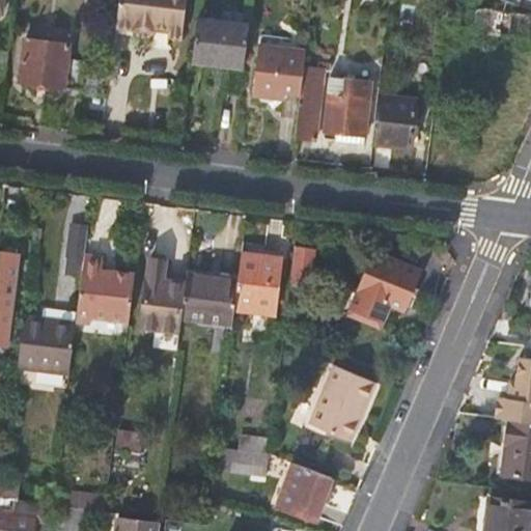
[(177,56),(184,0),(117,0),(112,44),(129,46),(133,51),(144,52),(149,48),(150,44),(164,46),(163,54),(177,56)]
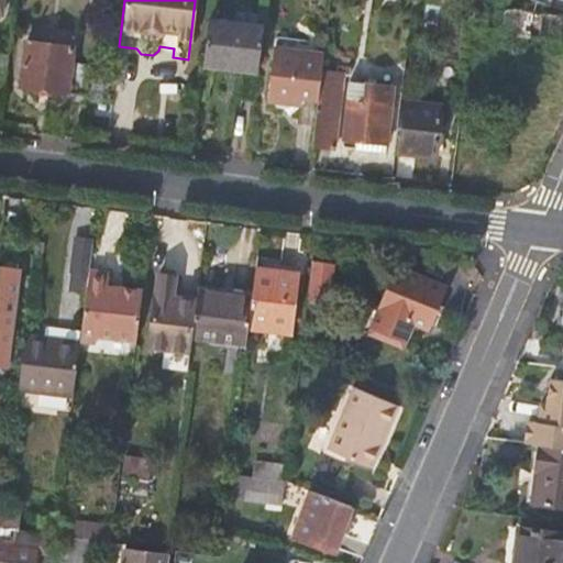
[(506,8),(506,0),(476,0),(473,30),(559,41),(561,14),(542,12),(542,4),(539,3),(527,2),(526,10),(506,8)]
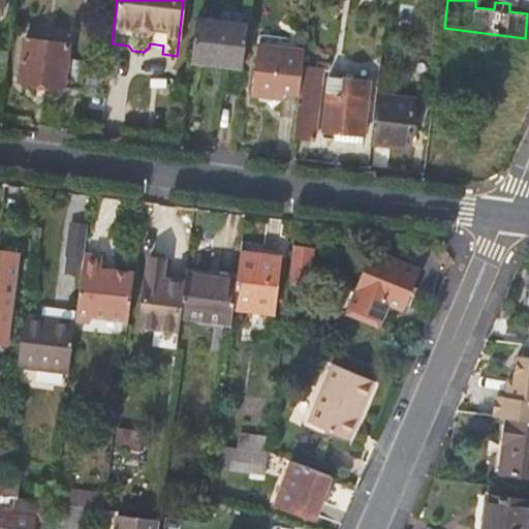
[(247,23),(194,18),(189,60),(242,66),(247,23)]
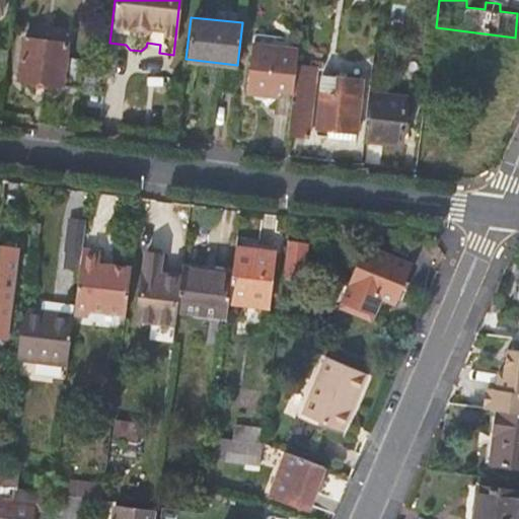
[(18,79),(78,86),(82,61),(67,60),(68,43),(23,36),(18,79)]
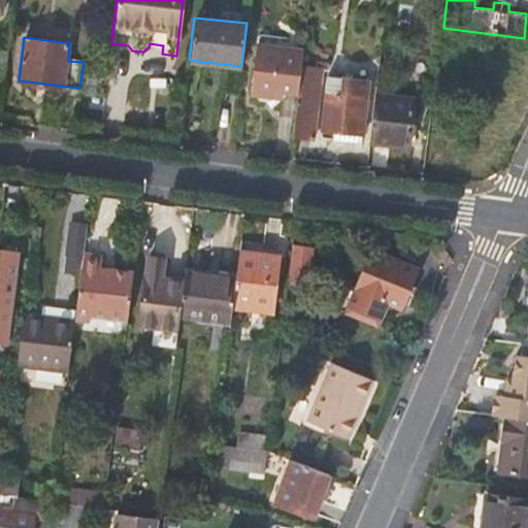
[(281,93),(297,94),(299,73),(302,50),(256,44),(250,94),(281,97),(281,93)]
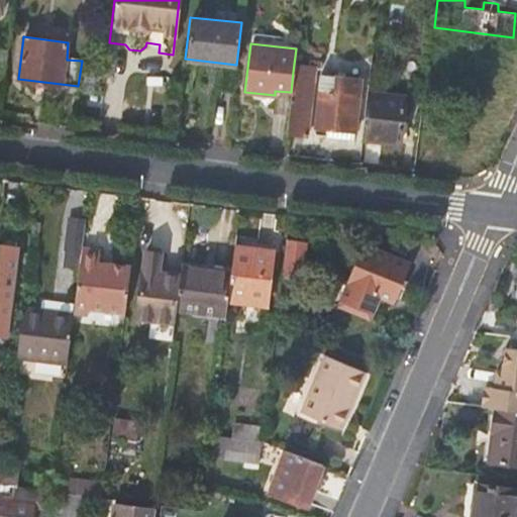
[(448,72),(462,74),(464,59),(450,57),(448,72)]
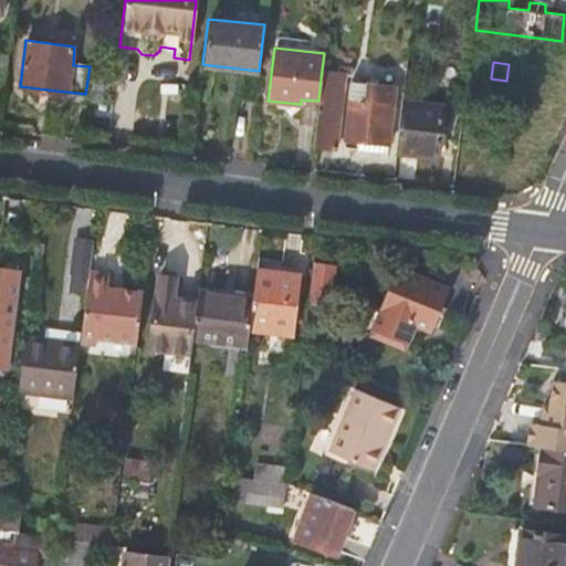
[(343,81),(321,79),(318,101),(313,145),(335,148),(343,81)]
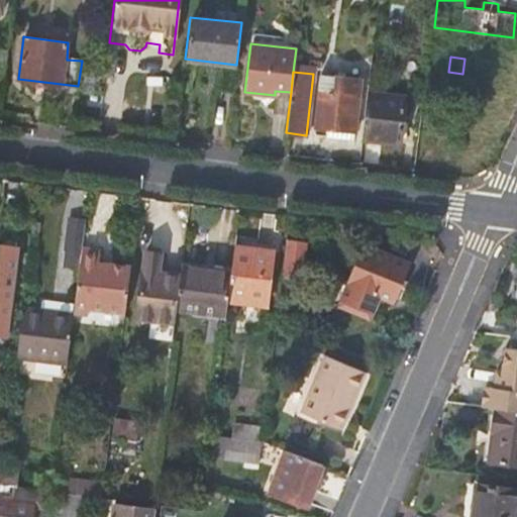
[(315,128),(354,132),(360,81),(321,75),(315,128)]
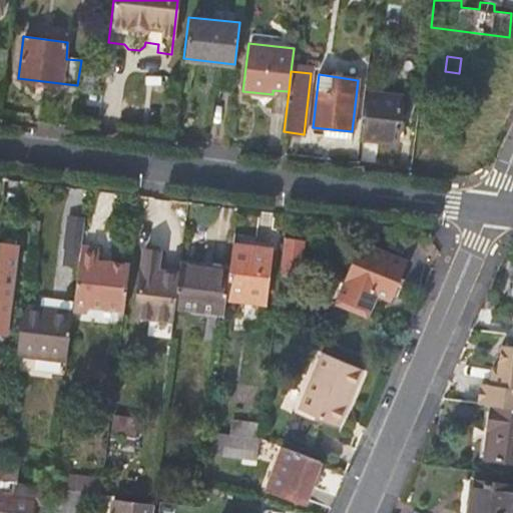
[(402,97),(365,92),(359,138),(397,142),(402,97)]
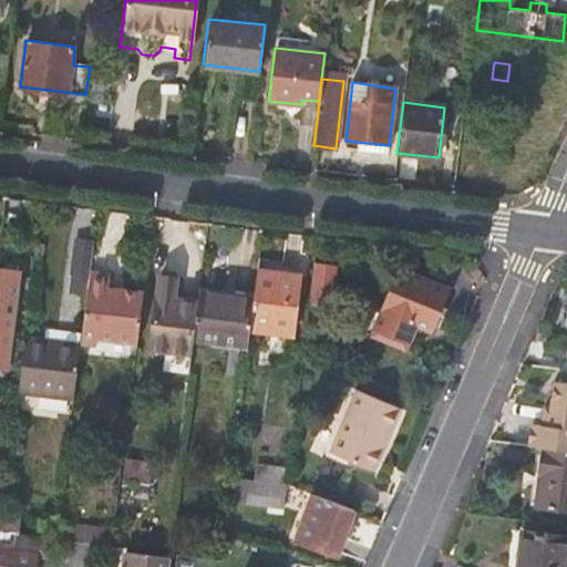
[(91,271),(94,239),(74,237),(69,275),(71,276),(69,292),(88,295),(91,271)]
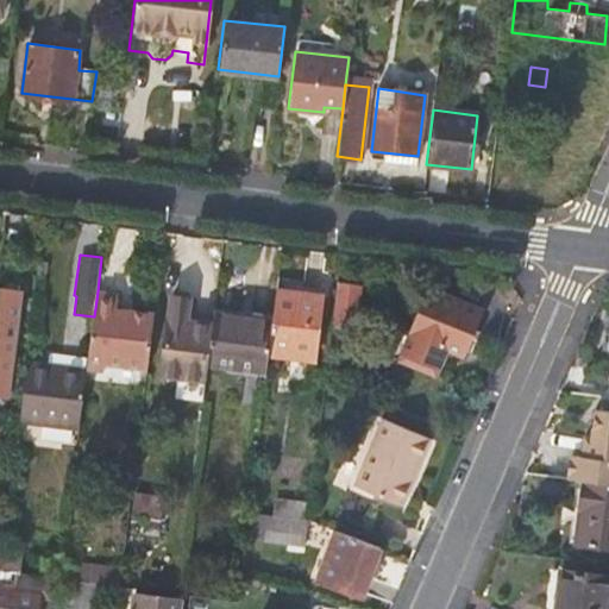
[(360,282),(338,278),(332,327),(356,331),(360,282)]
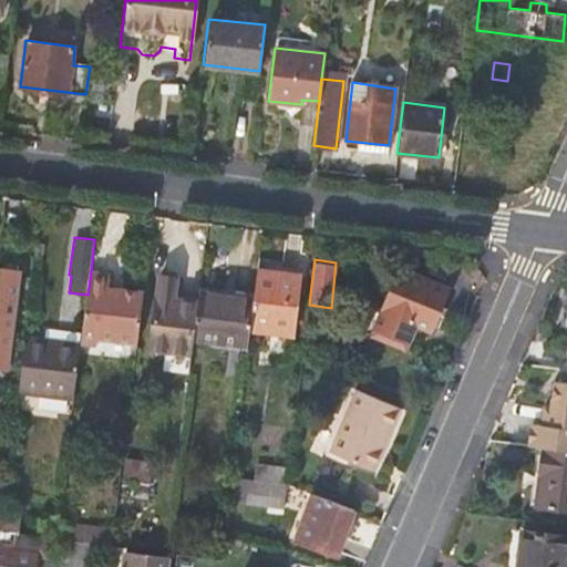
[(22,270),(0,267),(0,369),(8,370),(11,344),(12,344),(22,270)]
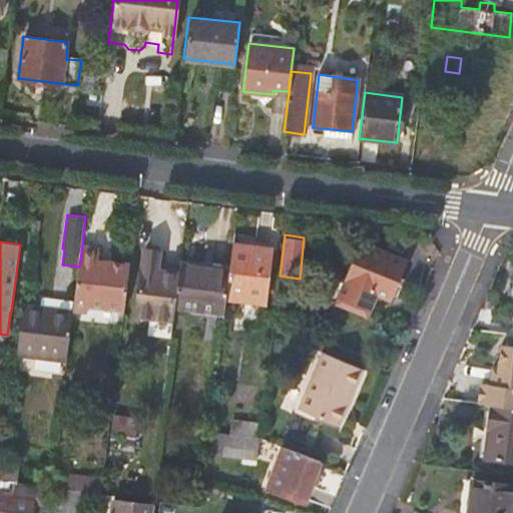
[(375,294),(389,300),(406,261),(361,242),(353,263),(347,260),(339,280),(347,282),(341,297),(369,309),(375,294)]
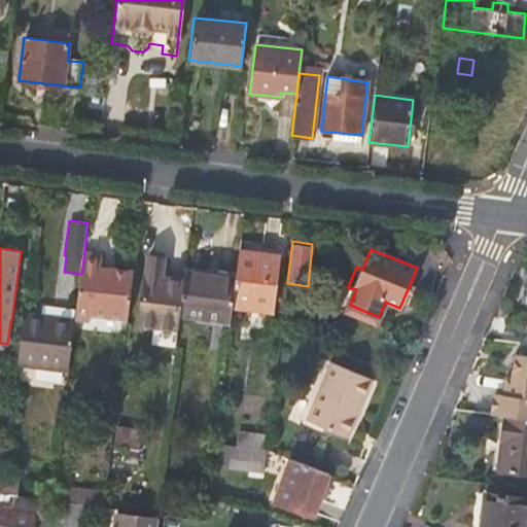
[(277,256),(240,251),(237,277),(233,306),(271,310),(277,256)]
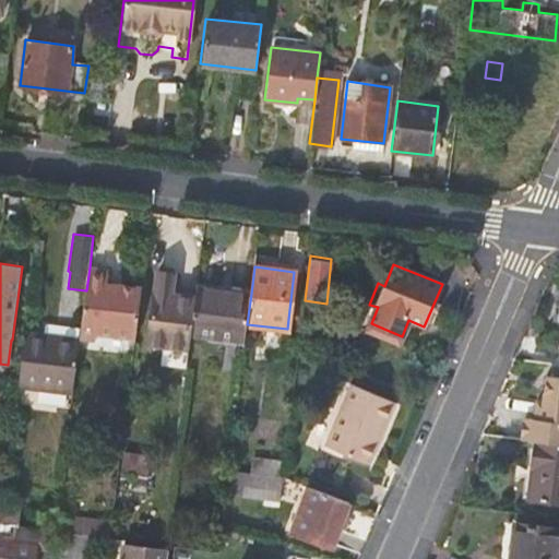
[(108,270),(90,268),(86,290),(81,341),(80,346),(99,348),(100,334),(135,339),(141,287),(107,283),(108,270)]
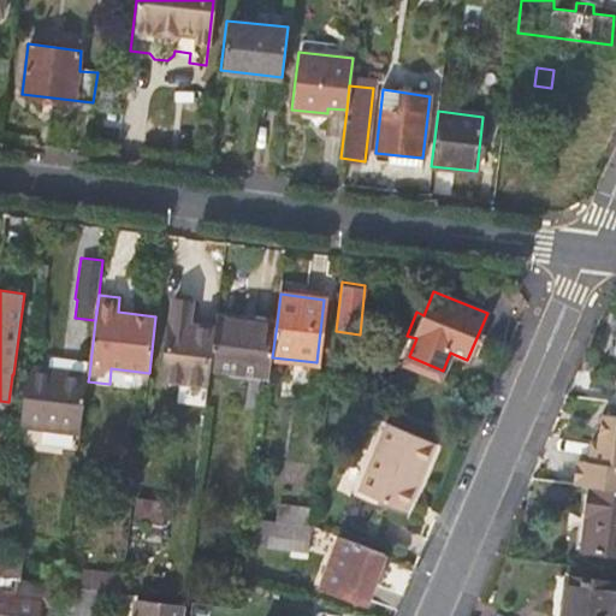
[(209,369),(215,327),(188,325),(191,301),(172,298),(164,375),(208,381),(209,369)]
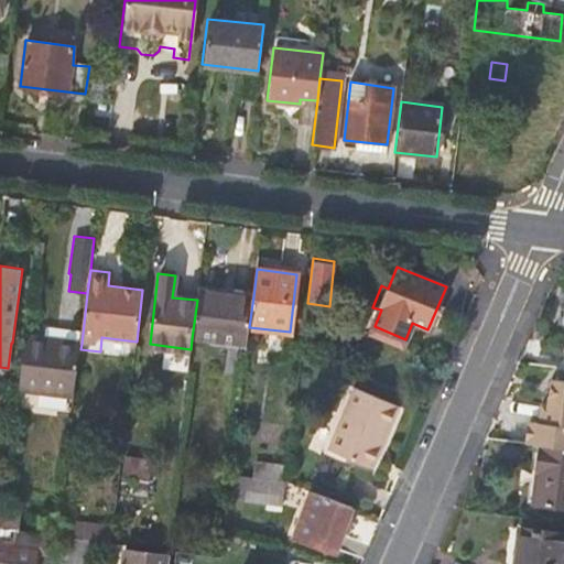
[(192,338),(247,345),(249,327),(253,296),(198,289),(197,300),(192,338)]
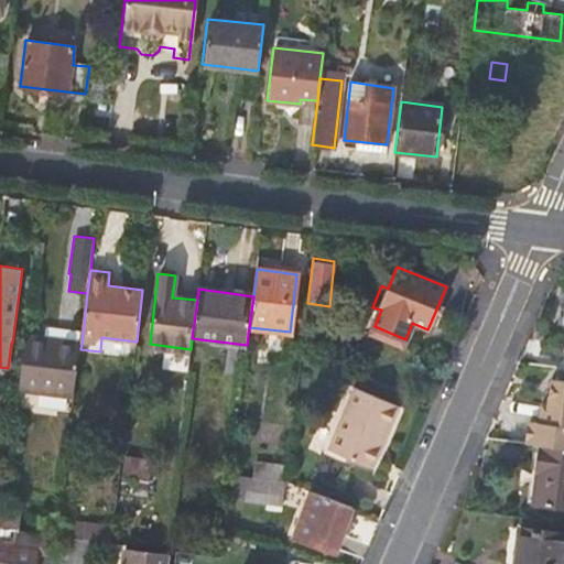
[(20,390),(75,397),(76,381),(80,349),(82,344),(26,336),(20,390)]
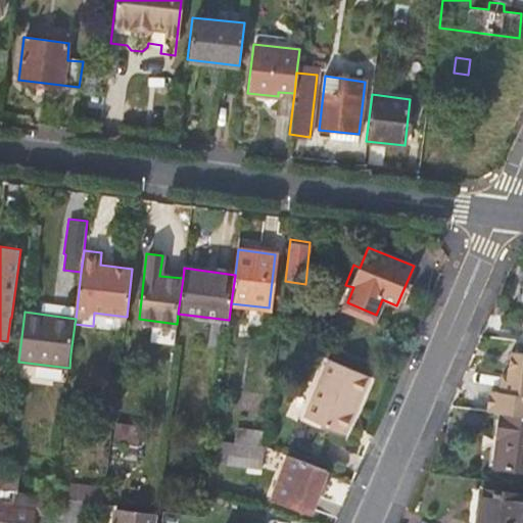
[(522,416),(522,354),(509,353),(506,376),(503,393),(500,392),(489,391),(487,412),(501,414),(522,416)]
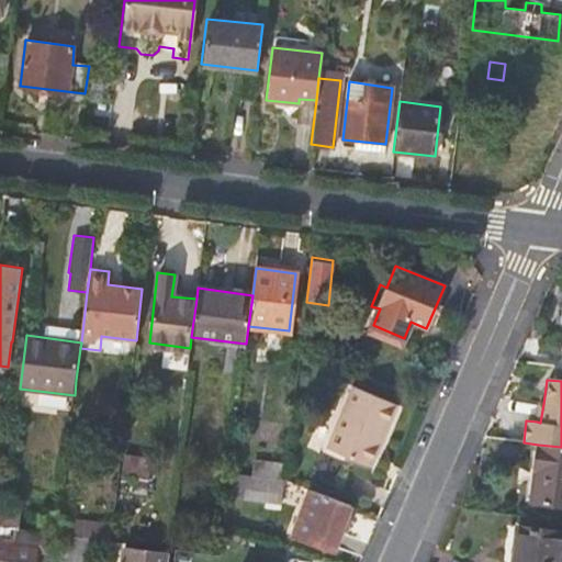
[(371,468),(398,406),(356,389),(328,450),(371,468)]
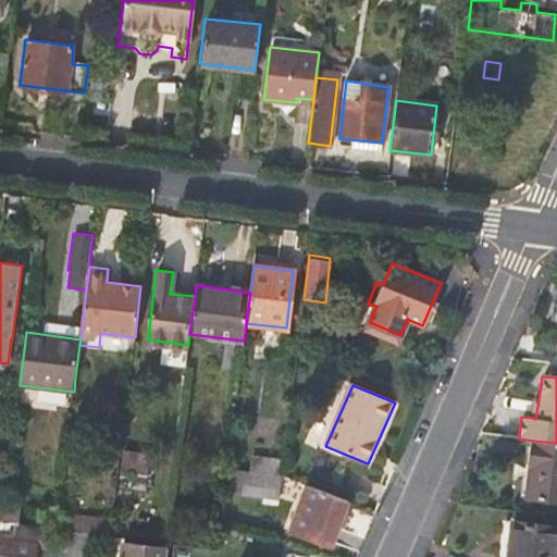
[(556,502),(556,443),(533,441),(525,498),(556,502)]
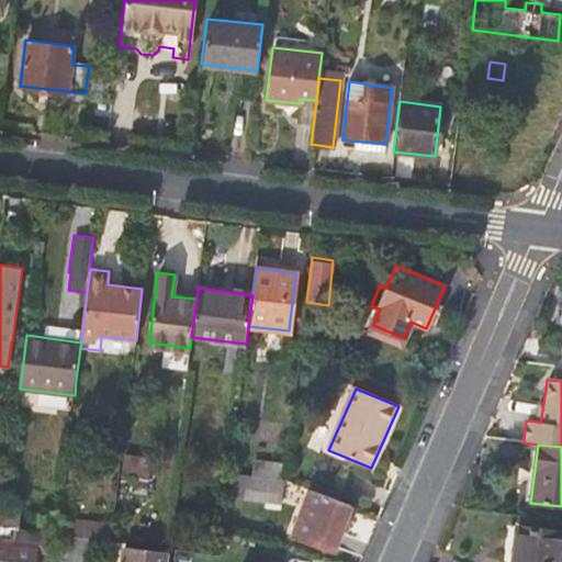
[(152,460),(122,456),(120,474),(134,476),(133,491),(147,494),(152,460)]
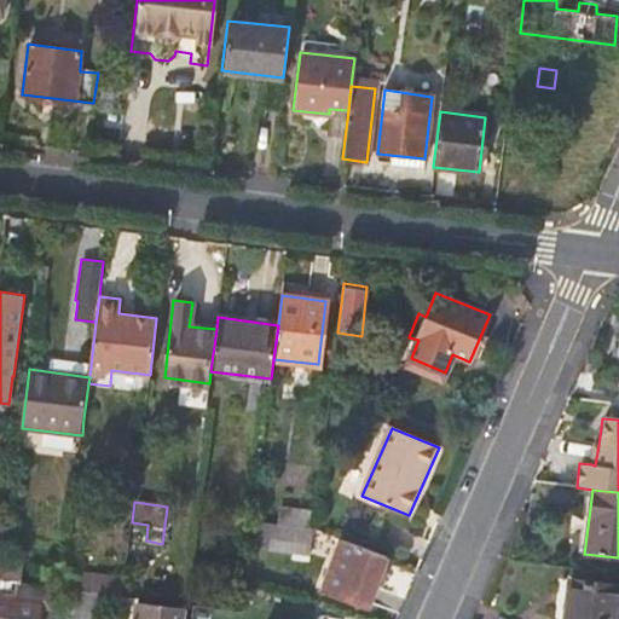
[(279,507),(277,524),(313,528),(316,512),(279,507)]
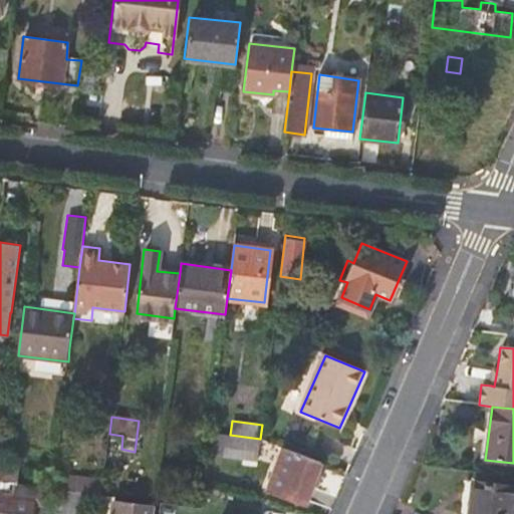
[(208,454),(257,461),(260,439),(230,435),(210,432),(208,454)]
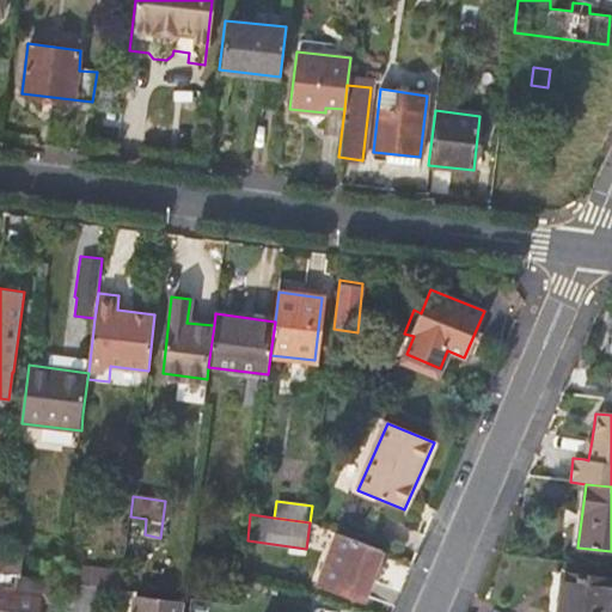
[(362,600),(383,550),(337,533),(318,583),(362,600)]
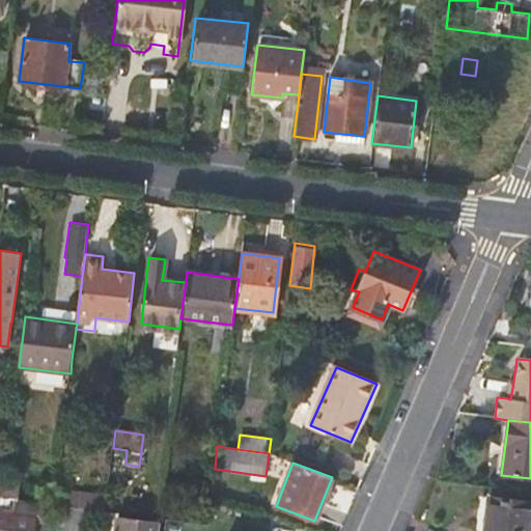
[(21,483),(4,481),(2,497),(19,499),(21,483)]
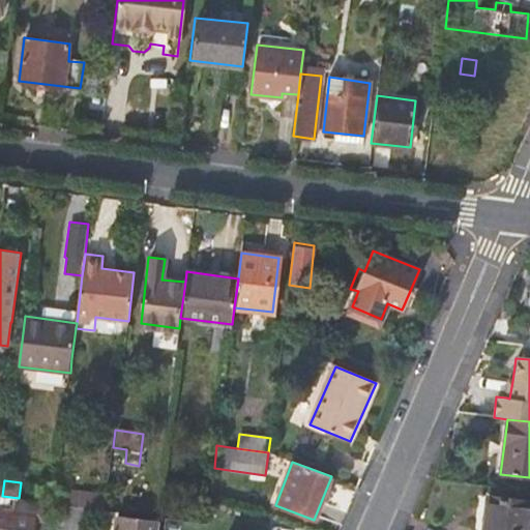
[(80,491),(79,505),(91,506),(104,508),(106,508),(107,494),(80,491)]
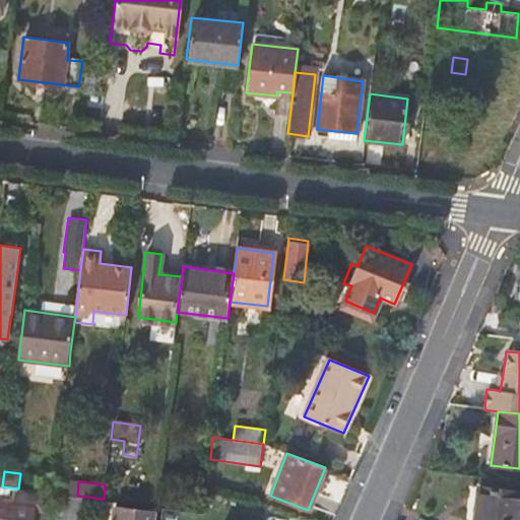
[(46,494),(0,488),(0,497),(33,502),(31,512),(44,513),(46,494)]
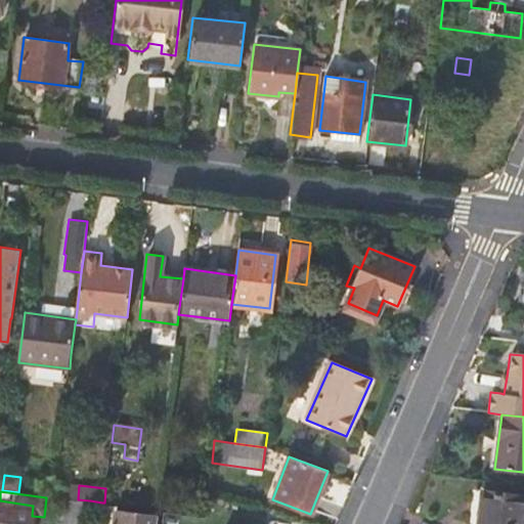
[(479,523),(522,523),(523,516),(523,499),(484,494),(479,523)]
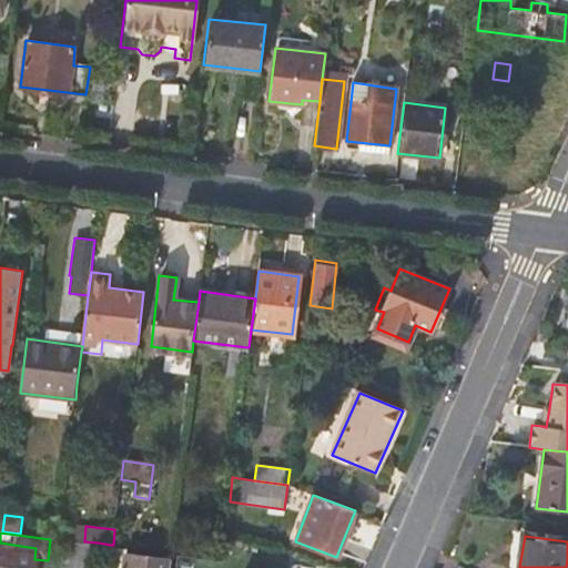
[(93,567),(98,543),(84,541),(66,539),(61,567),(93,567)]
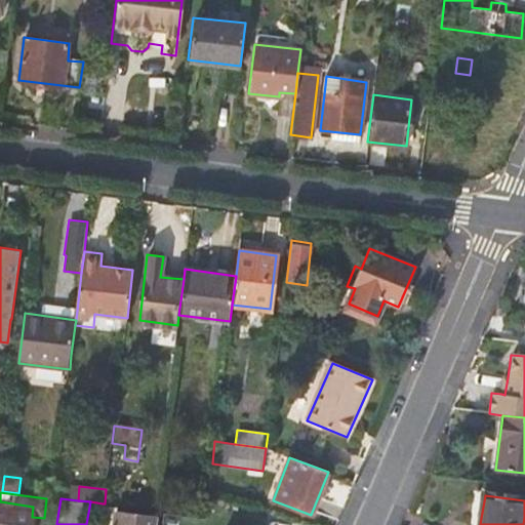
[(0,524),(30,524),(32,517),(33,507),(0,501),(0,524)]
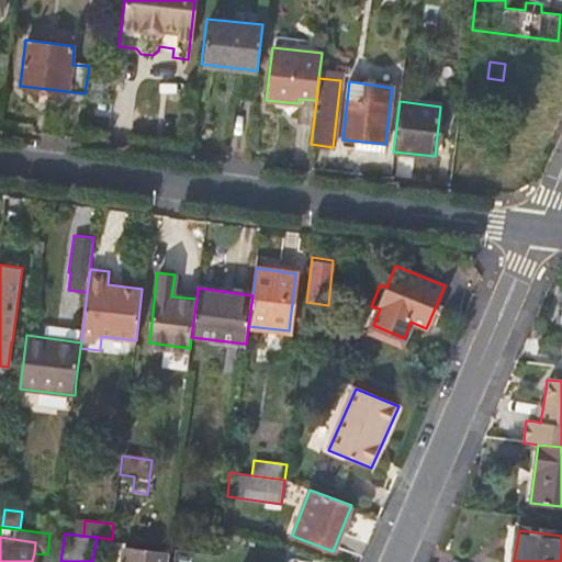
[(173,561),(176,548),(166,547),(112,539),(110,539),(107,561),(173,561)]
